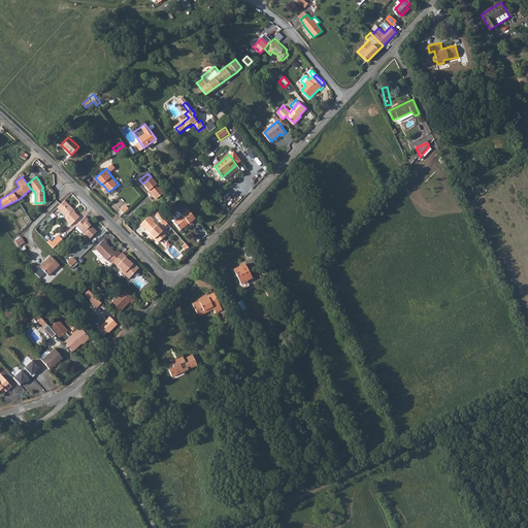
[(151,176),(142,184),(147,190),(149,190),(156,199),(163,193),(151,176)]
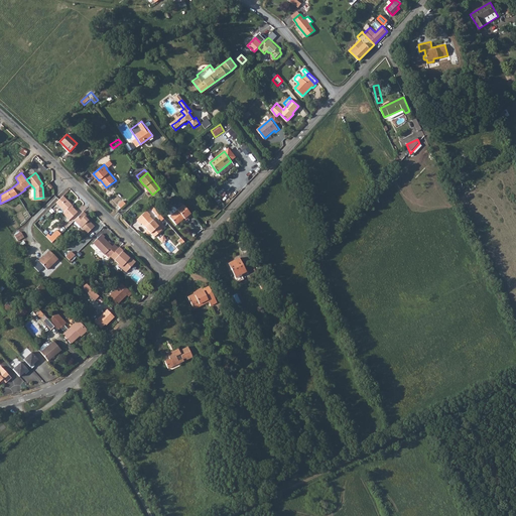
[(63,196),(56,203),(66,212),(63,213),(70,220),(78,212),(72,206),(73,205),(63,196)]
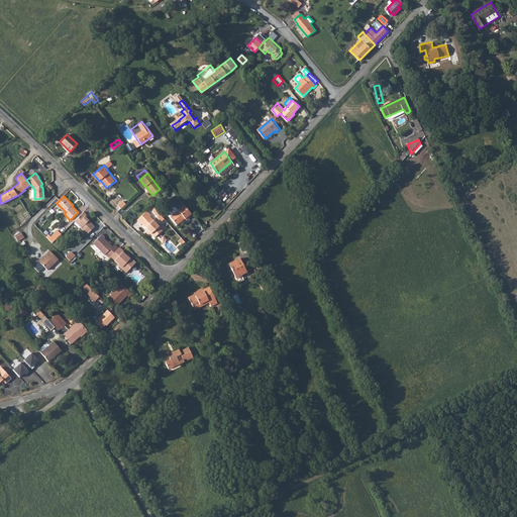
[(193,216),(184,205),(178,210),(177,208),(175,208),(169,213),(169,215),(177,225),(185,219),(187,221),(193,216)]
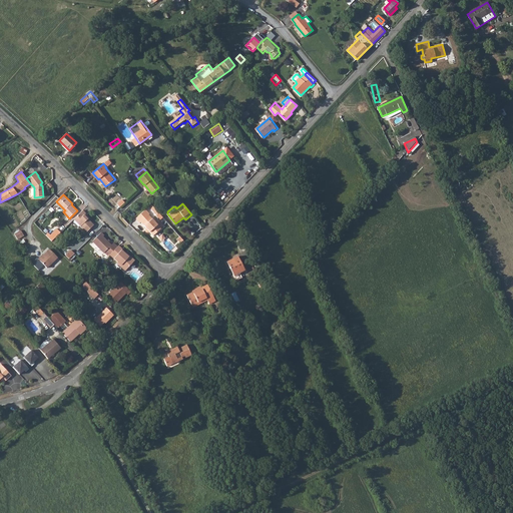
[(145,209),(138,216),(154,234),(160,228),(148,215),(149,214),(145,209)]
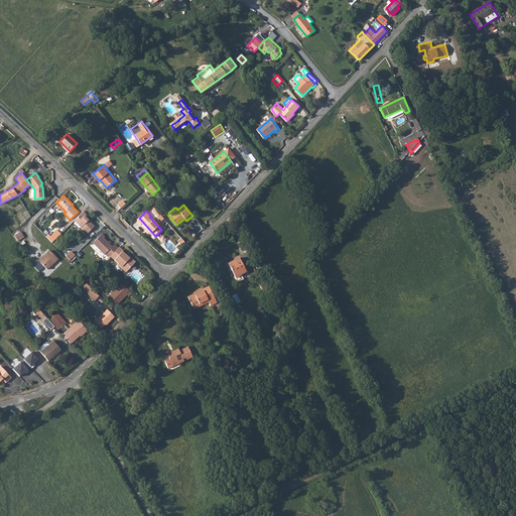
[(84,212),(75,220),(87,234),(95,226),(86,217),(87,215),(84,212)]
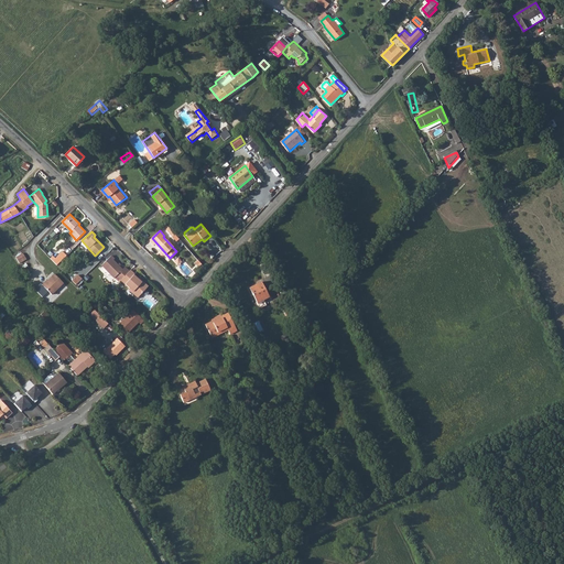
[(152,238),(149,240),(153,246),(154,245),(160,250),(159,251),(159,253),(161,256),(163,256),(164,255),(167,259),(170,258),(152,238)]
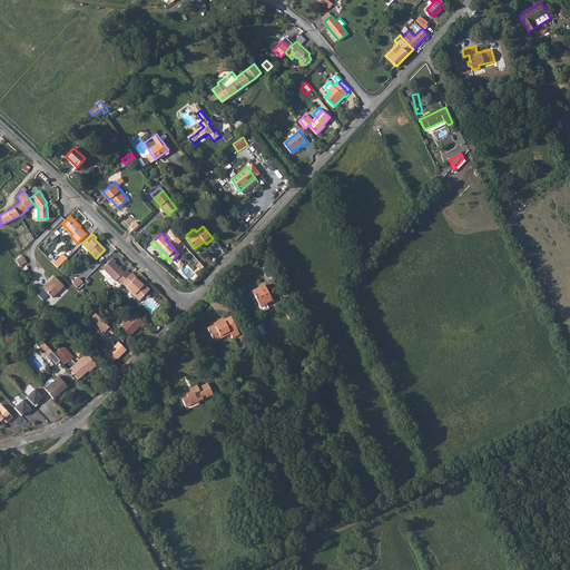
[(64,253),(53,263),(58,266),(68,257),(64,253)]
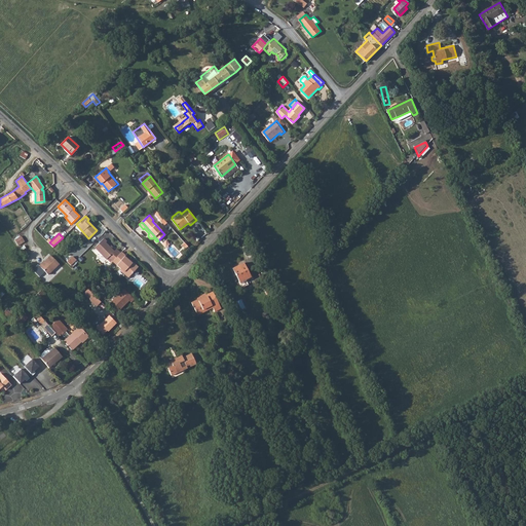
[(20,246),(26,241),(22,235),(15,240),(20,246)]
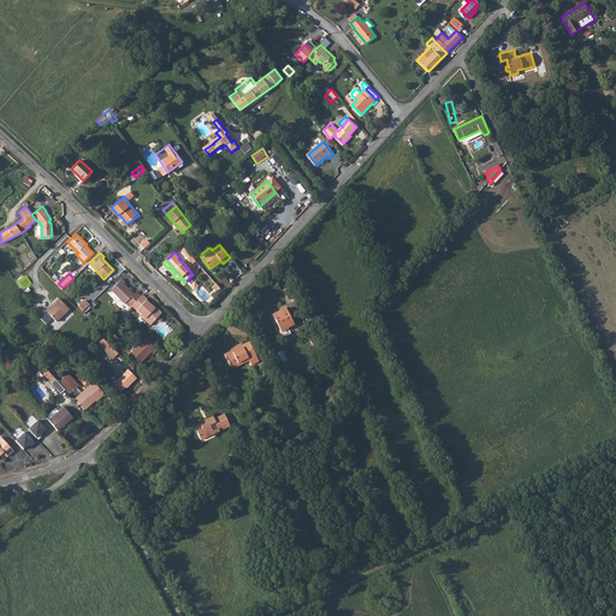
[(126,303),(131,307),(132,306),(137,301),(141,296),(137,291),(134,294),(124,284),(126,283),(123,279),(112,289),(125,303),(126,303)]
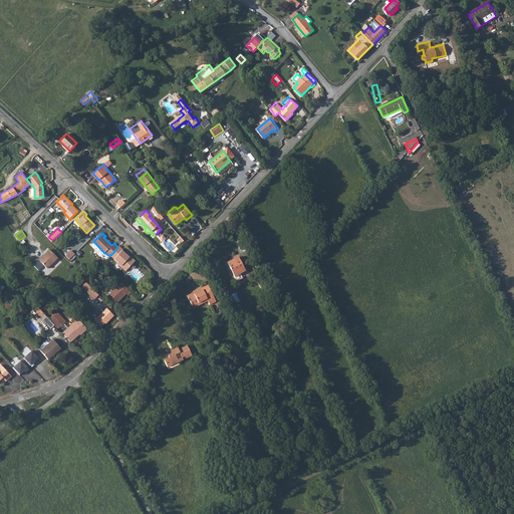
[(114,251),(110,255),(118,262),(122,267),(121,268),(125,272),(135,262),(126,255),(122,251),(123,250),(119,246),(117,247),(114,251)]
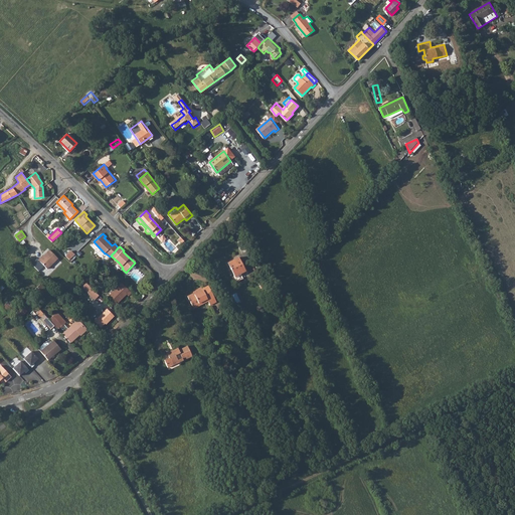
[(50,249),(40,260),(48,268),(59,258),(50,249)]
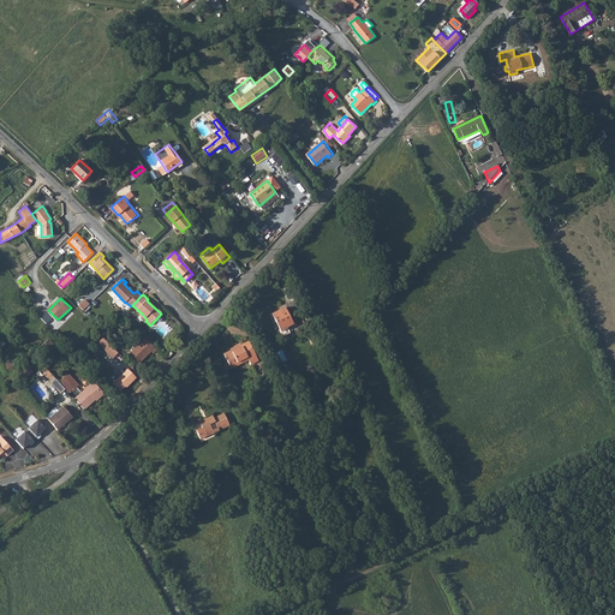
[(85,299),(78,305),(83,309),(89,303),(85,299)]
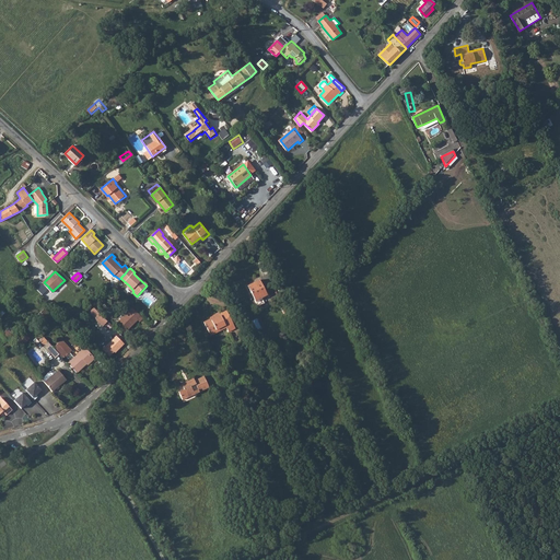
[(139,277),(138,278),(147,286),(148,284),(139,277)]
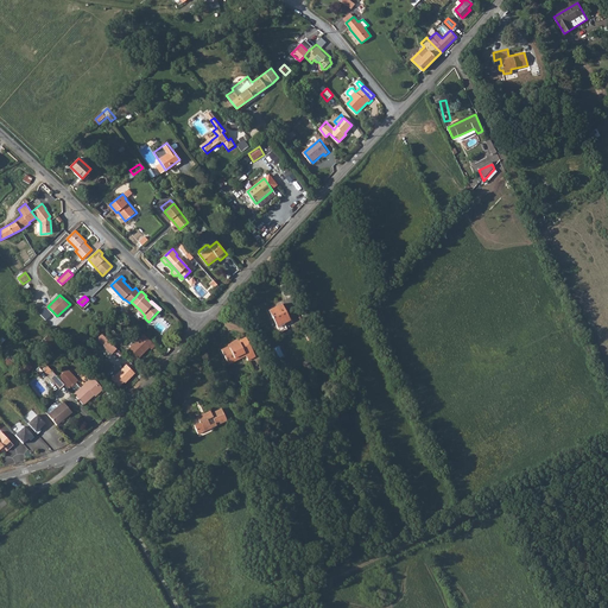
[(283,301),(268,308),(277,323),(284,320),(285,323),(291,320),(283,301)]
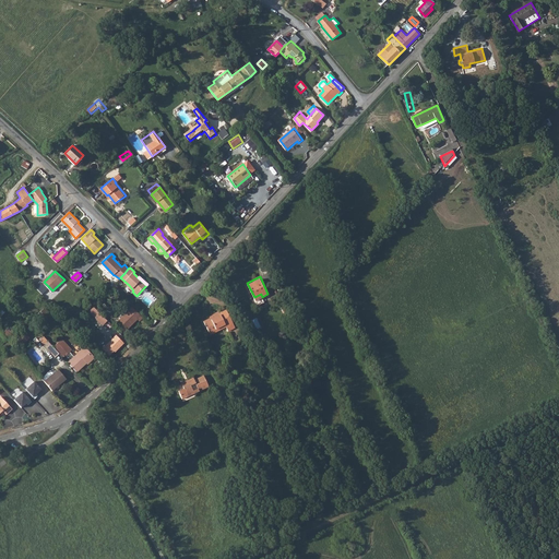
[(281,299),(276,301),(282,312),(286,310),(281,299)]
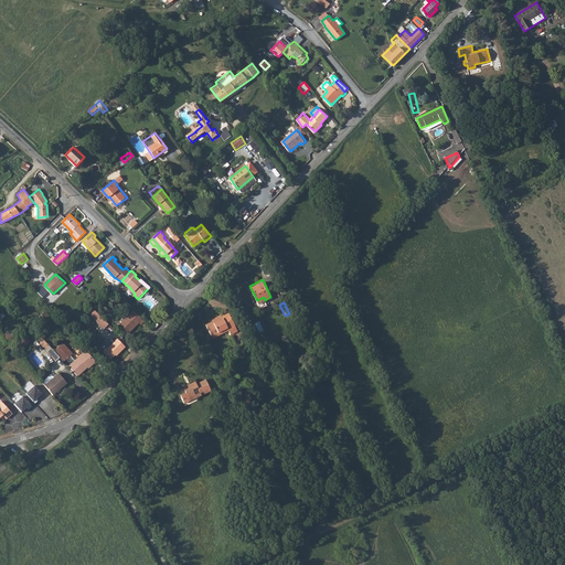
[(146,320),(132,308),(129,311),(131,313),(118,326),(127,334),(140,322),(142,323),(146,320)]
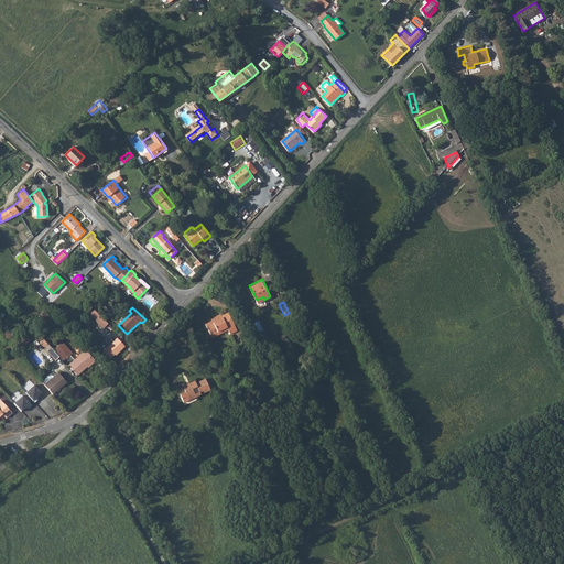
[(95,308),(90,313),(104,326),(108,322),(95,308)]
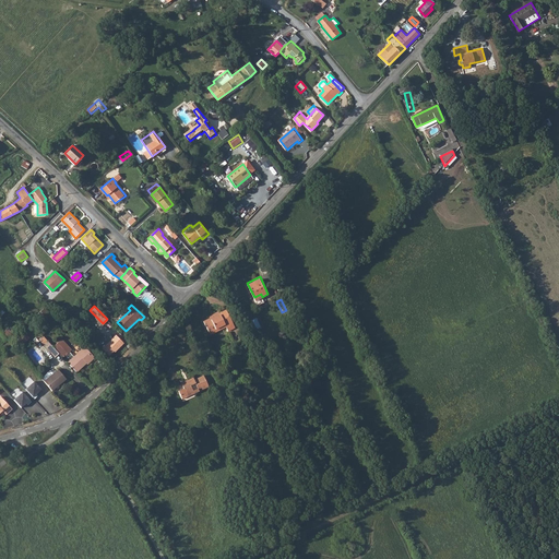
[(45,309),(38,316),(47,325),(55,319),(45,309)]
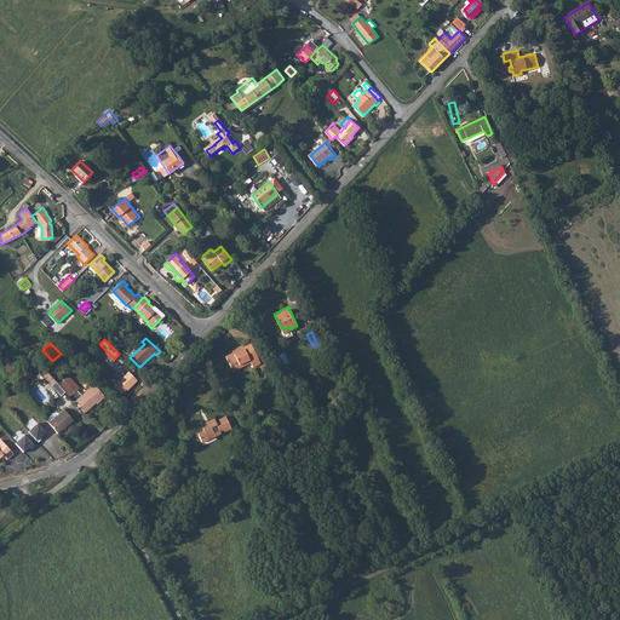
[(244,349),(235,354),(240,363),(250,359),(251,361),(253,366),(260,361),(251,343),(242,346),(244,349)]
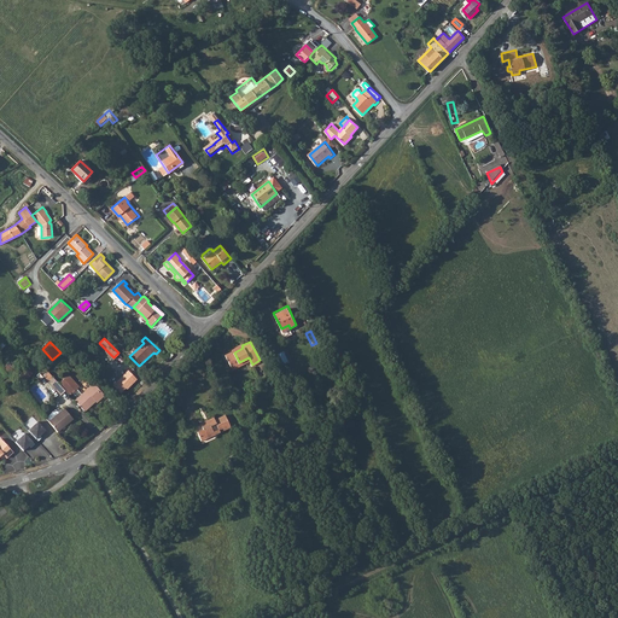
[(233,350),(225,355),(231,367),(239,362),(234,353),(233,350)]
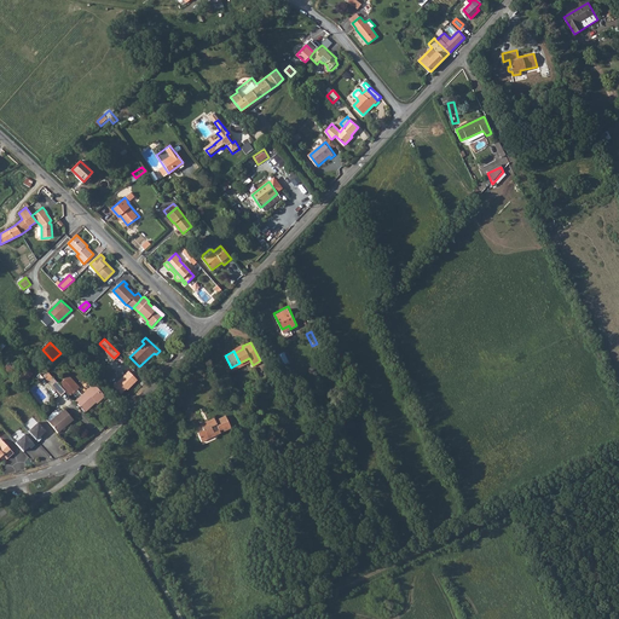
[(4,368),(10,375),(18,368),(12,360),(4,368)]
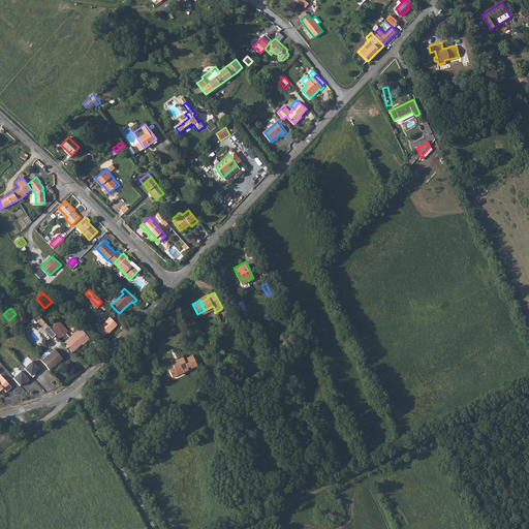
[(19,318),(23,324),(29,319),(25,314),(19,318)]
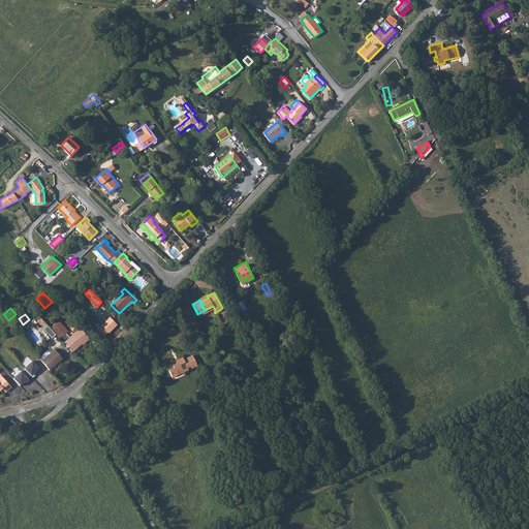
[(111,317),(98,330),(104,336),(110,330),(111,331),(118,324),(111,317)]
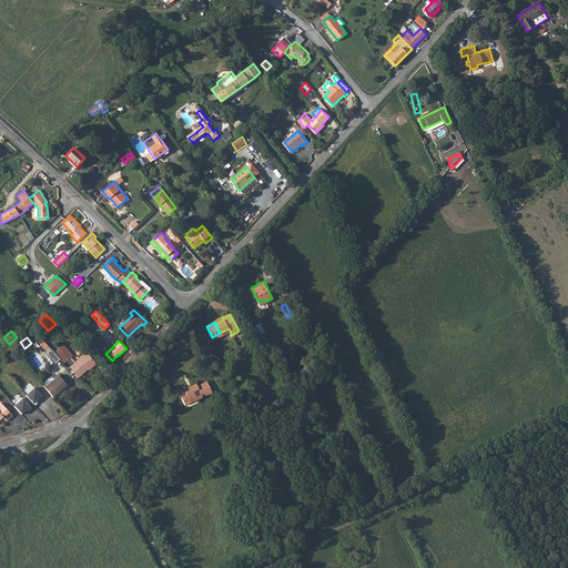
[(63,345),(56,353),(61,359),(66,364),(68,362),(72,366),(70,368),(79,378),(89,368),(90,369),(98,363),(88,353),(77,363),(72,357),(74,356),(63,345)]
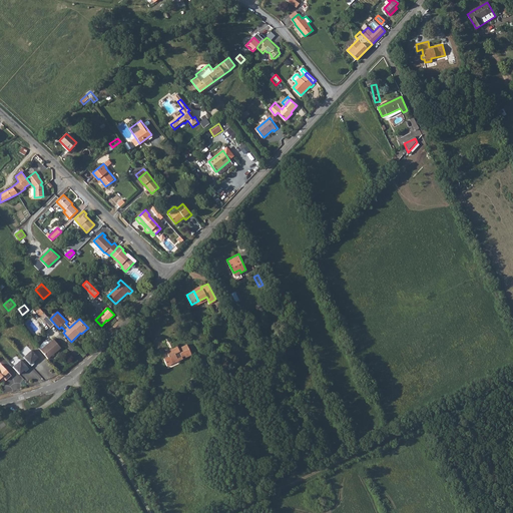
[(45,313),(41,317),(47,323),(52,328),(55,325),(50,319),(45,313)]
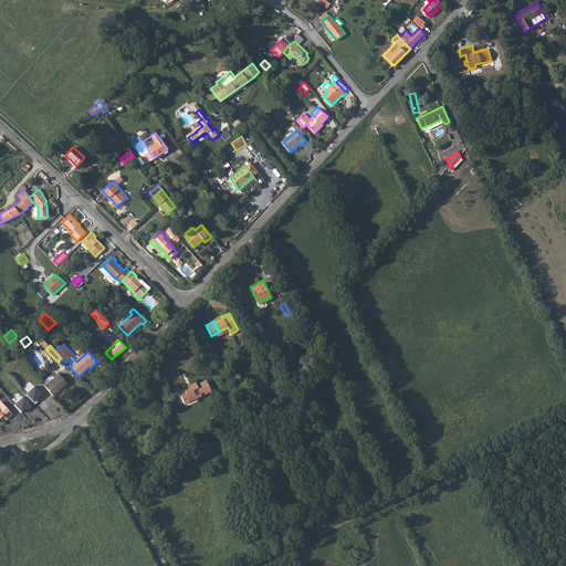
[(59,374),(44,386),(53,396),(67,384),(59,374)]
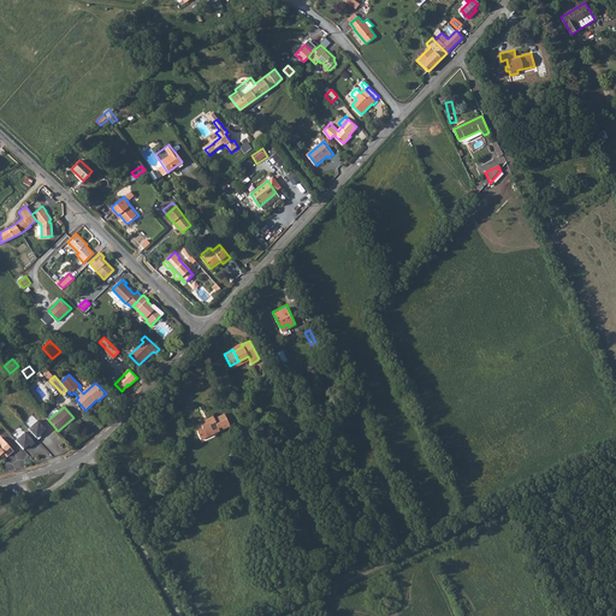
[(208,436),(206,433),(218,427),(220,431),(231,425),(225,413),(214,419),(213,415),(193,425),(195,431),(196,431),(202,442),(215,436),(214,433),(208,436)]
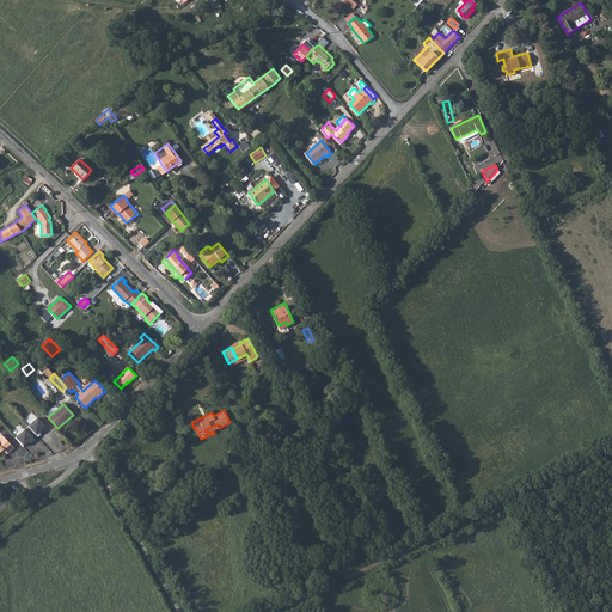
[(35,434),(37,436),(41,433),(40,430),(44,426),(37,417),(28,426),(35,434)]
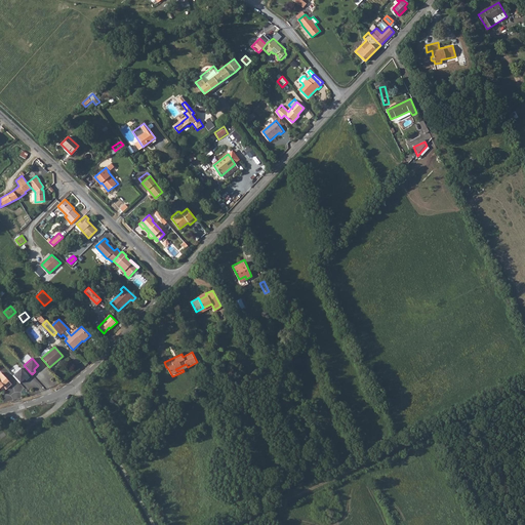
[(24,365),(21,367),(28,374),(30,372),(24,365)]
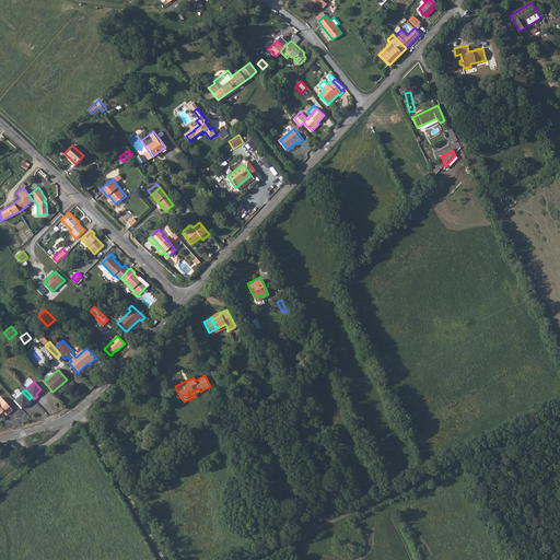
[(13,399),(21,408),(26,403),(27,405),(31,401),(30,399),(22,392),(13,399)]
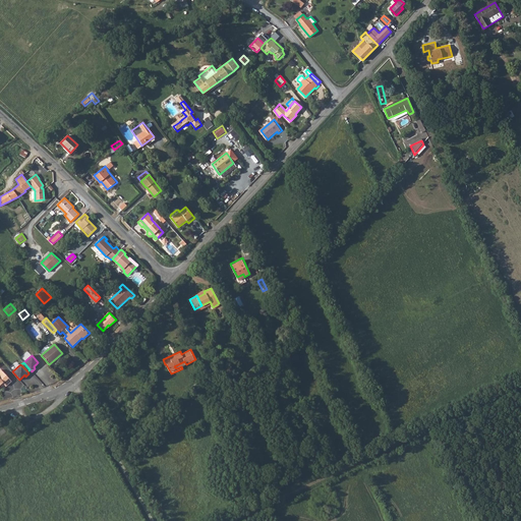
[(0,383),(2,382),(3,384),(5,386),(10,381),(0,368),(0,383)]
